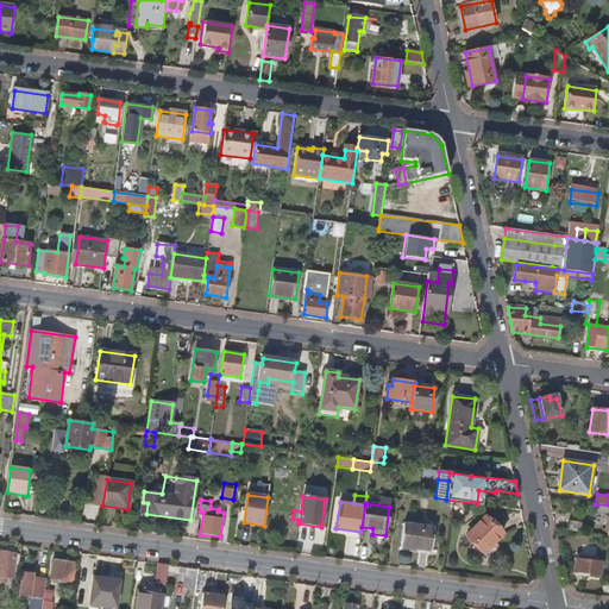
[(484,553),(503,534),(484,516),(465,535),(484,553)]
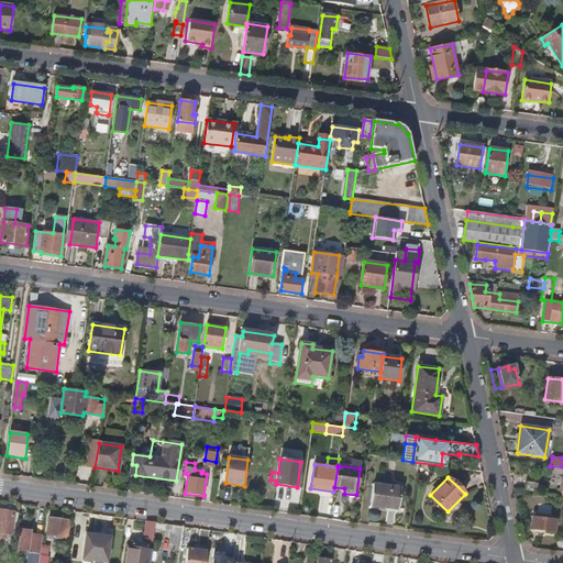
[(539,493),(540,484),(526,482),(525,490),(539,493)]
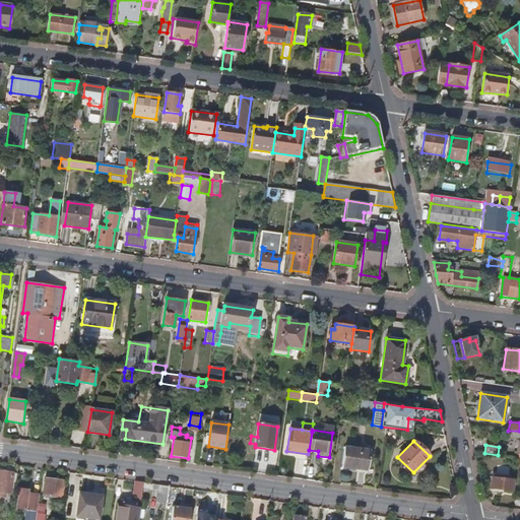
[(369,470),(372,451),(345,447),(342,467),(369,470)]
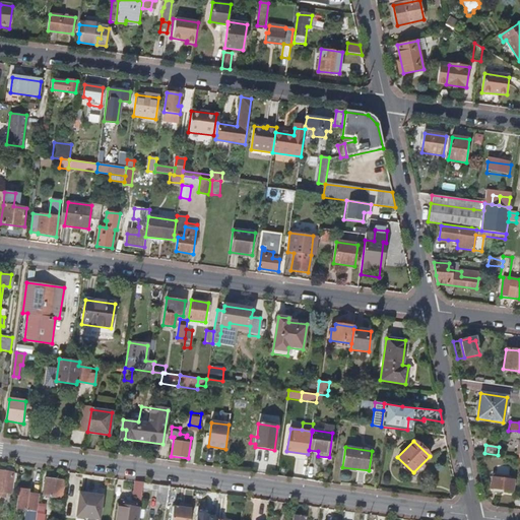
[(509,475),(510,466),(500,465),(499,475),(509,475)]
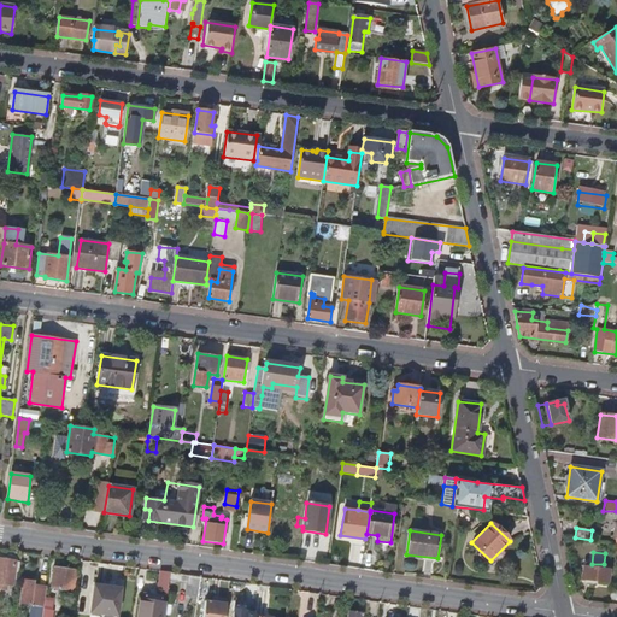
[(21,562),(19,570),(27,570),(29,553),(22,553),(21,562)]
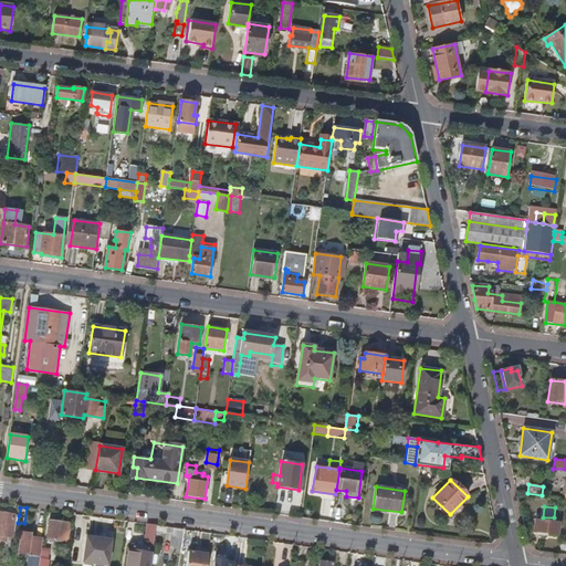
[(11,536),(14,514),(0,512),(0,540),(7,541),(8,536),(11,536)]
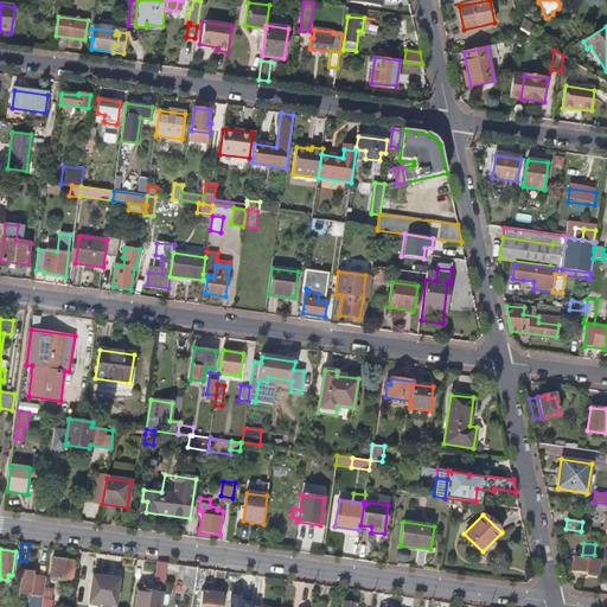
[(72,582),(75,561),(53,558),(51,579),(72,582)]
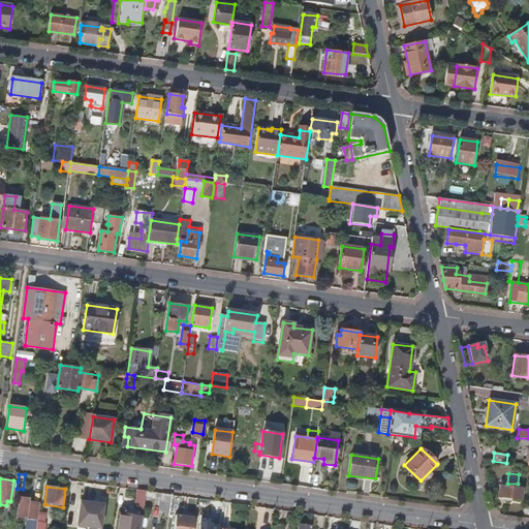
[(500,487),(499,497),(521,500),(523,490),(500,487)]
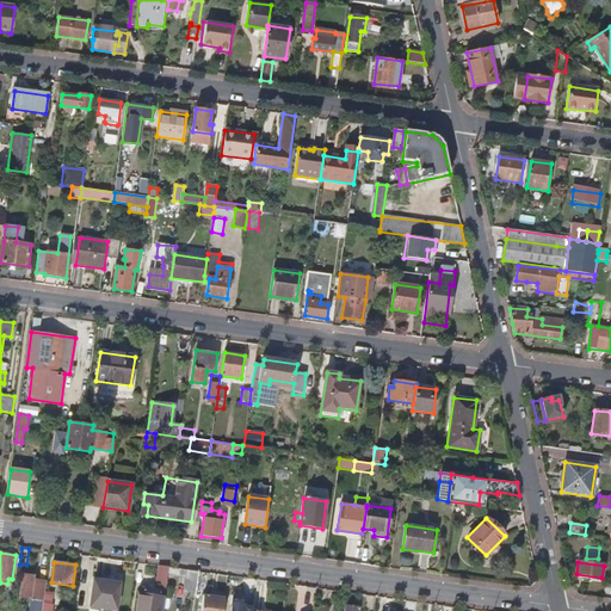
[(167,582),(168,567),(159,566),(156,581),(167,582)]
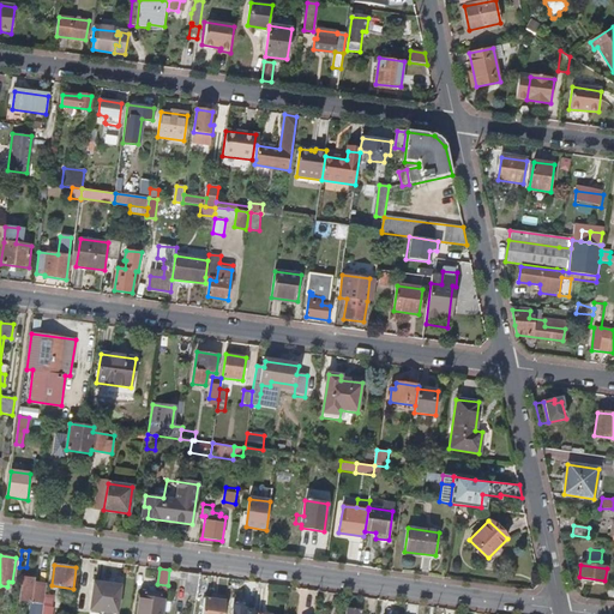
[(197,596),(199,575),(194,573),(187,572),(185,590),(192,595),(197,596)]
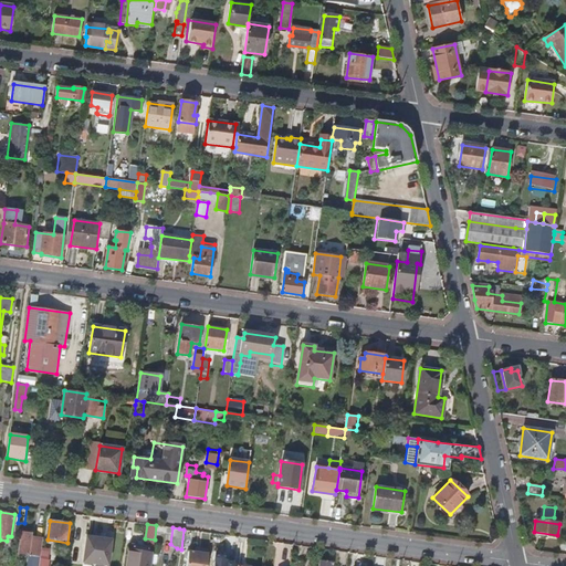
[(39,565),(42,548),(43,540),(31,538),(32,534),(21,533),(19,553),(29,554),(27,565),(39,565)]
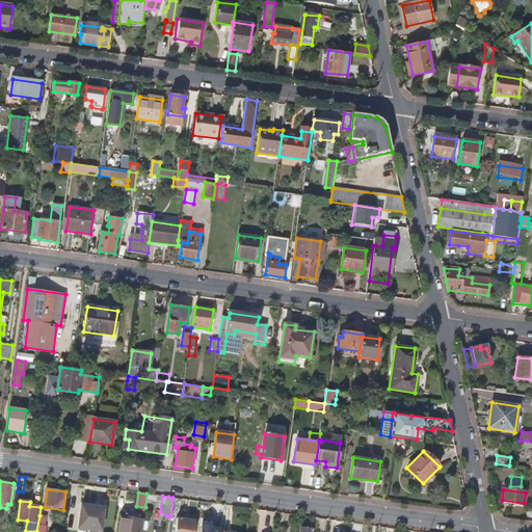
[(101,530),(104,507),(81,504),(78,527),(101,530)]
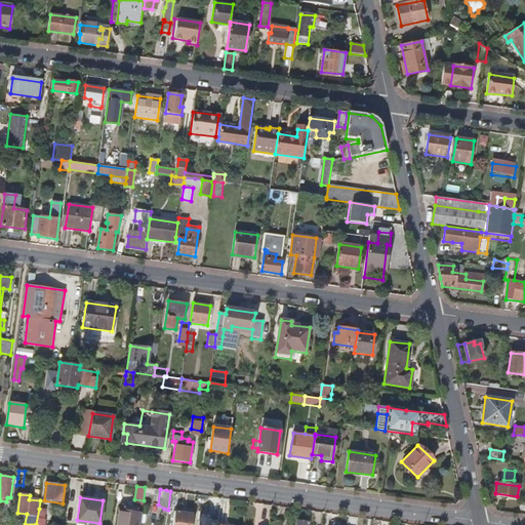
[(139,524),(142,513),(137,512),(137,510),(124,508),(123,511),(119,510),(117,524),(139,524)]
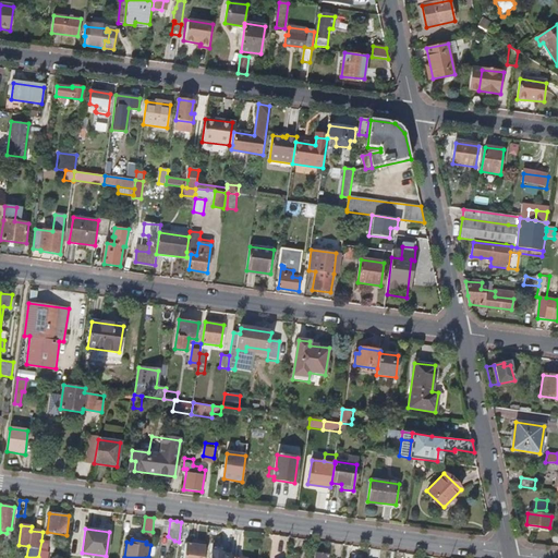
[(47,557),(48,552),(47,552),(48,542),(41,541),(38,557),(47,557)]
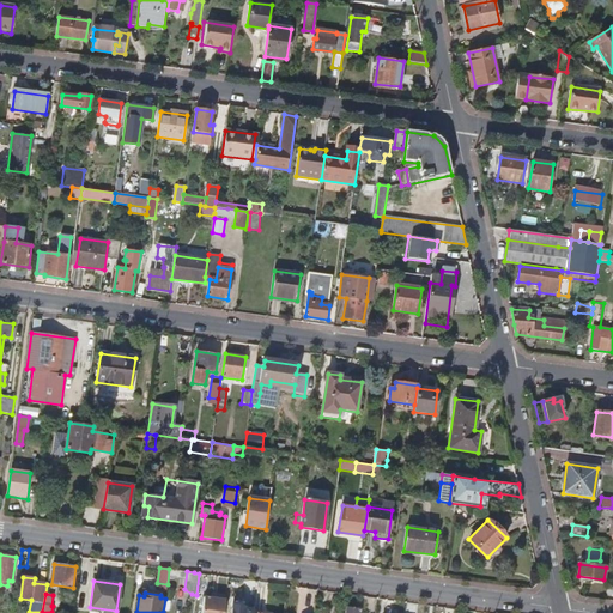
[(223,612),(226,595),(217,594),(216,599),(211,598),(204,598),(201,612),(223,612)]
